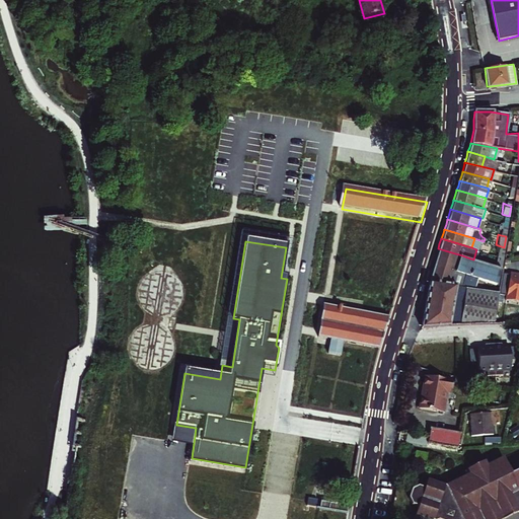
[(496,254),(502,256),(504,247),(498,245),(496,254)]
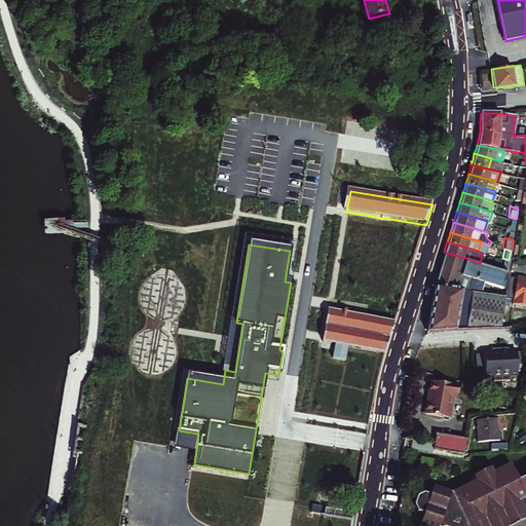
[(443,255),(441,259),(458,264),(461,257),(444,252),(443,255)]
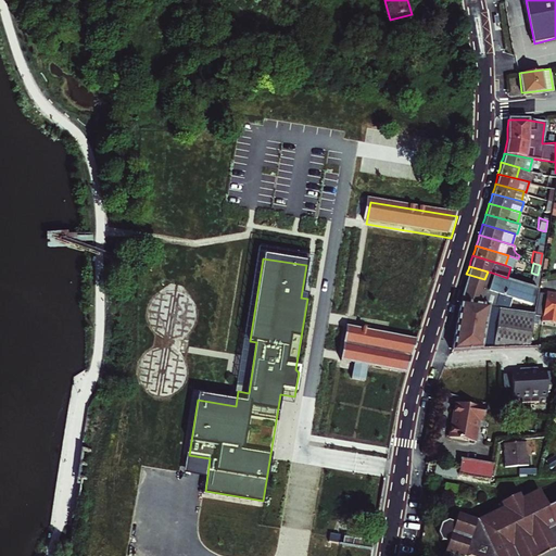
[(492,273),(490,280),(531,294),(533,286),(529,285),(507,278),(492,273)]
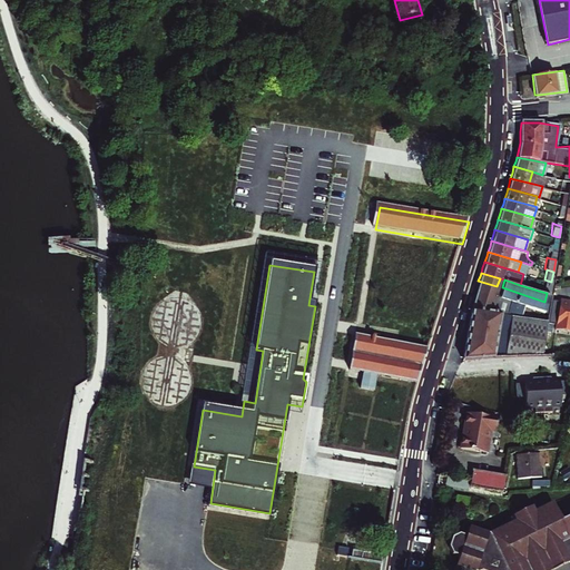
[(550,294),(551,287),(551,282),(544,279),(542,292),(547,293),(550,294)]
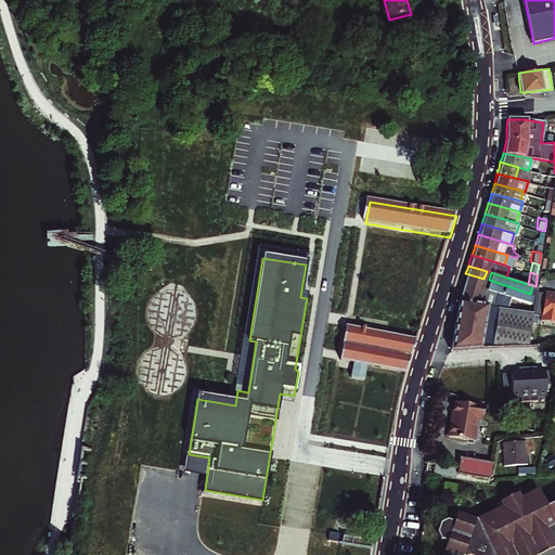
[(457,300),(483,304),(485,297),(478,295),(483,279),(465,273),(462,287),(457,300)]
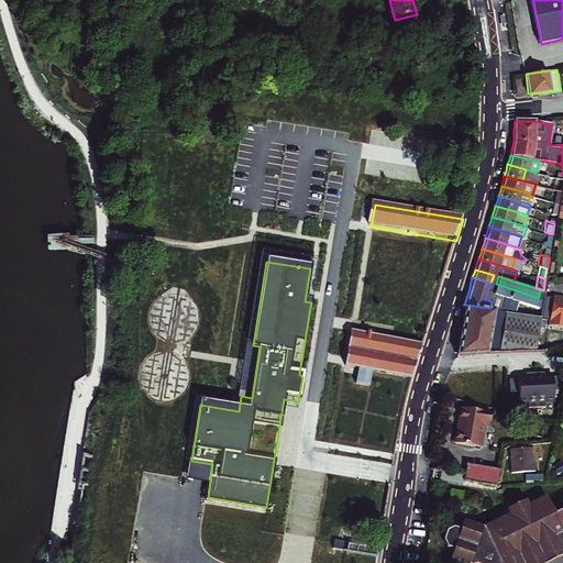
[(538,298),(496,284),(493,291),(537,306),(538,298)]
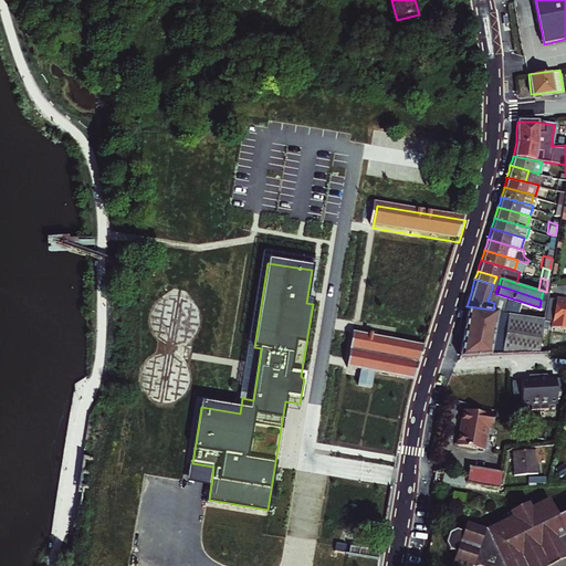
[(553,299),(547,328),(565,332),(565,327),(565,302),(563,302),(563,301),(553,299)]
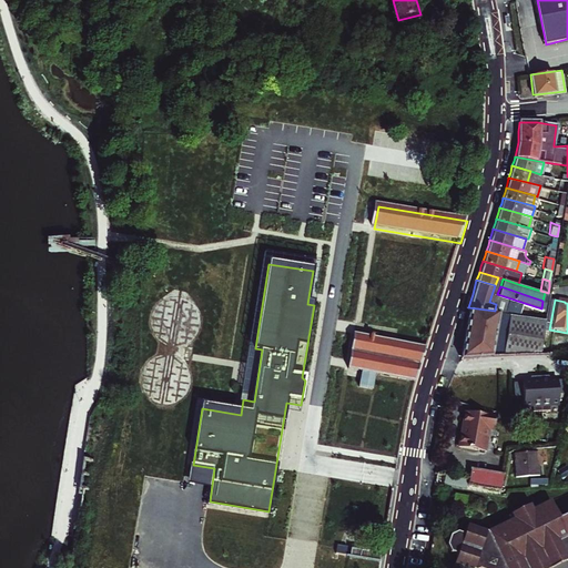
[(495,311),(468,307),(464,332),(458,355),(537,352),(543,317),(495,311)]
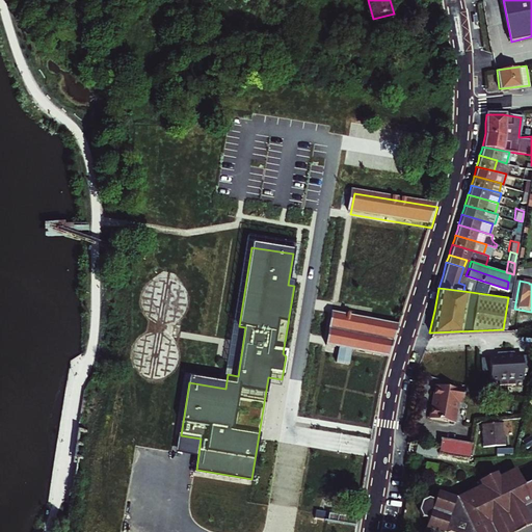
[(390,361),(400,328),(334,315),(327,348),(340,351),(338,365),(349,368),(352,353),(390,361)]
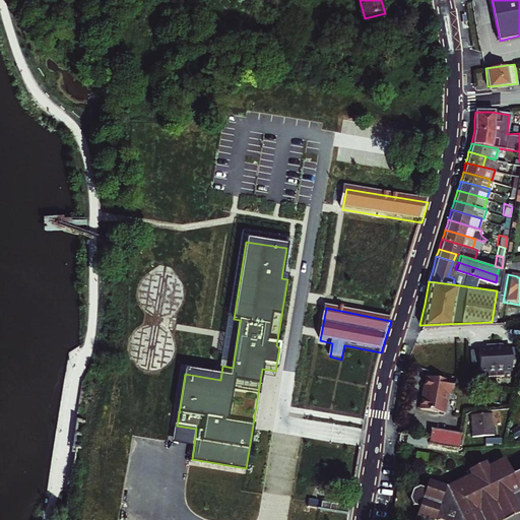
[(501,340),(493,341),(497,375),(504,375),(504,366),(512,366),(511,356),(509,343),(502,344),(501,340)]
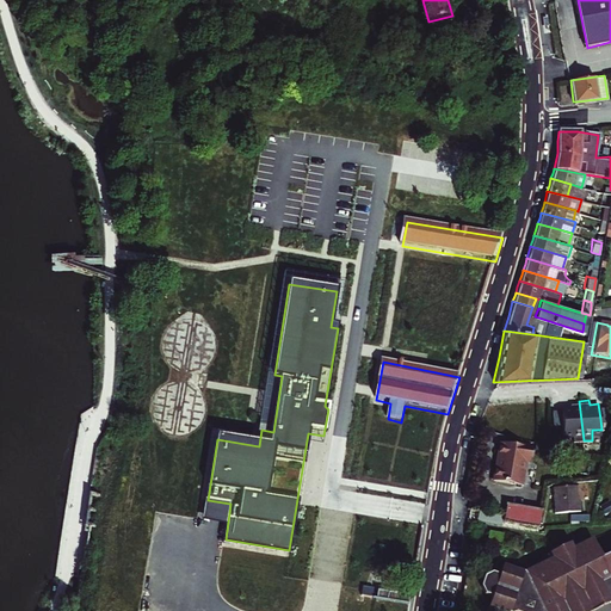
[(571,407),(561,407),(562,423),(563,427),(563,433),(573,432),(574,442),(584,440),(579,401),(569,401),(571,407)]
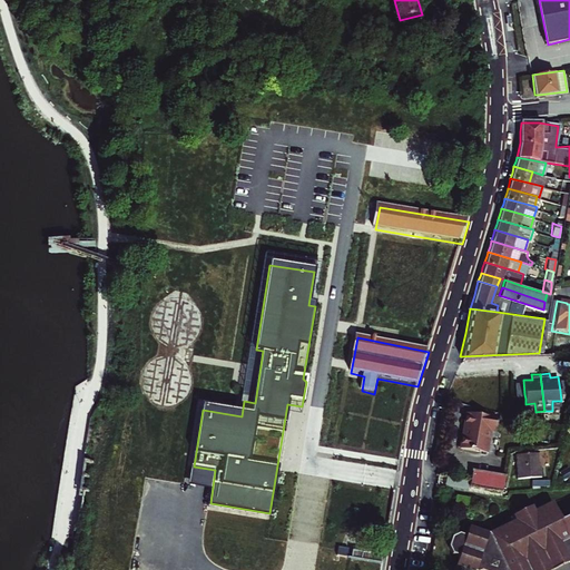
[(567,375),(558,376),(560,391),(568,390),(567,375)]
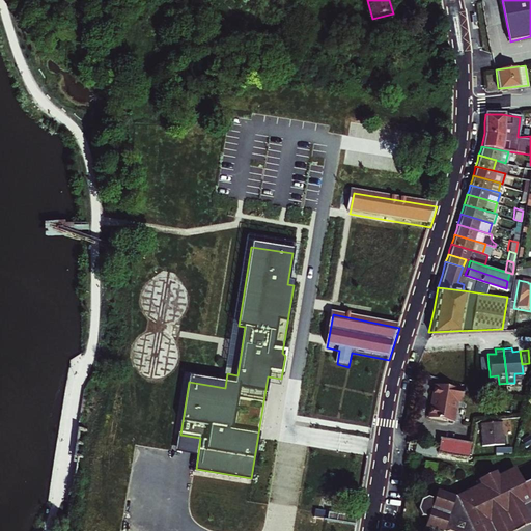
[(487,354),(480,355),(481,368),(488,367),(487,354)]
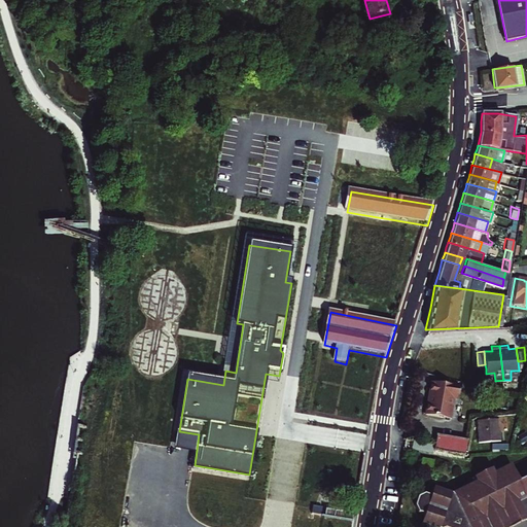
[(424,416),(449,419),(453,398),(454,399),(457,386),(446,384),(446,386),(430,384),(428,398),(429,398),(428,401),(428,405),(426,405),(424,416)]
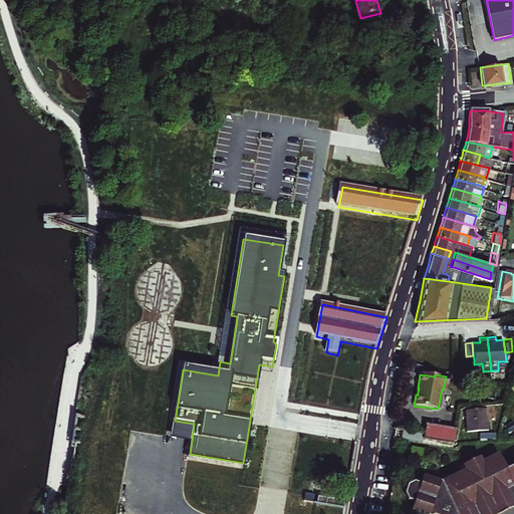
[(482,406),(461,408),(462,420),(463,429),(484,427),(482,406)]
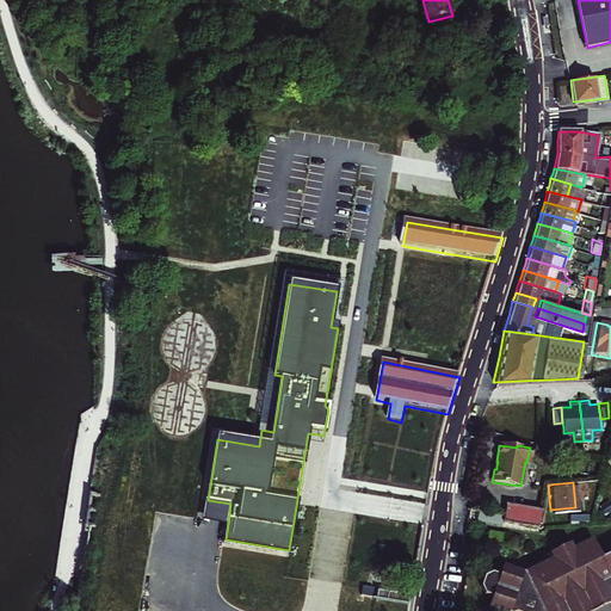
[(495,499),(492,517),(534,524),(535,523),(537,506),(495,499)]
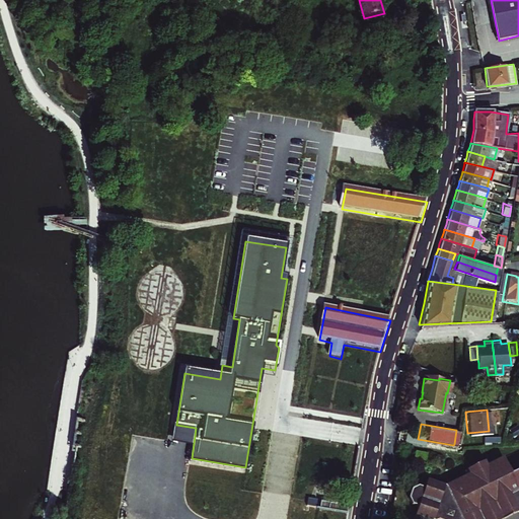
[(422,448),(412,446),(410,456),(420,458),(422,448)]
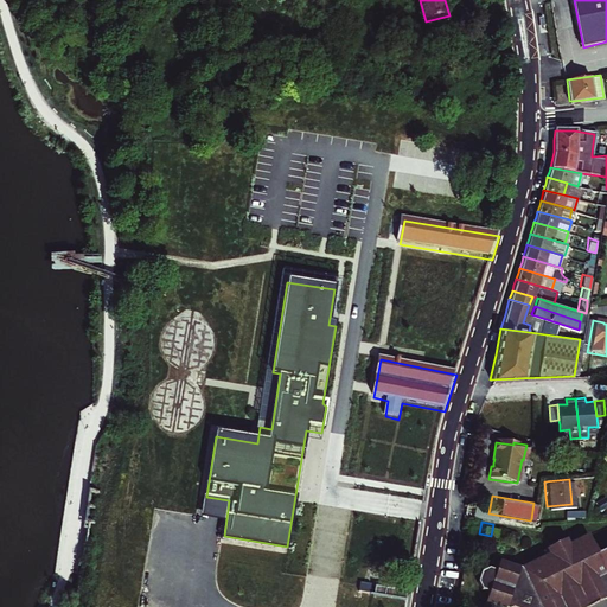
[(606,549),(604,551),(594,534),(575,543),(572,536),(551,545),(555,553),(526,566),(505,560),(502,569),(492,566),(486,569),(483,579),(487,586),(493,588),(490,600),(510,606),(513,606),(515,606),(517,606),(587,606),(606,598),(606,549)]
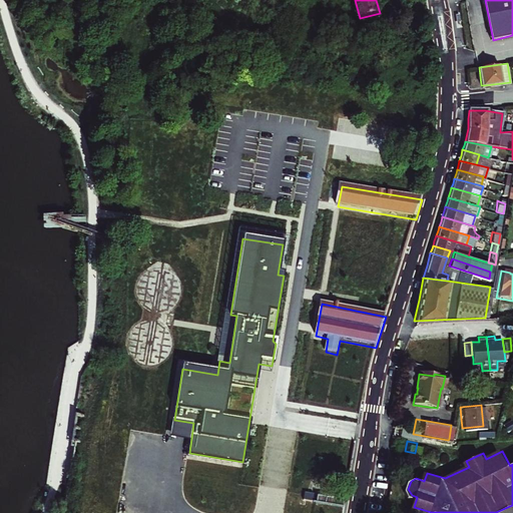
[(344,501),(318,497),(316,504),(343,508),(344,501)]
